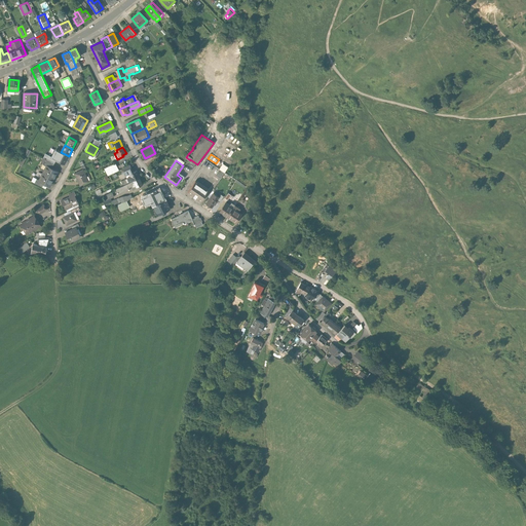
[(118,168),(115,162),(105,167),(108,175),(118,168)]
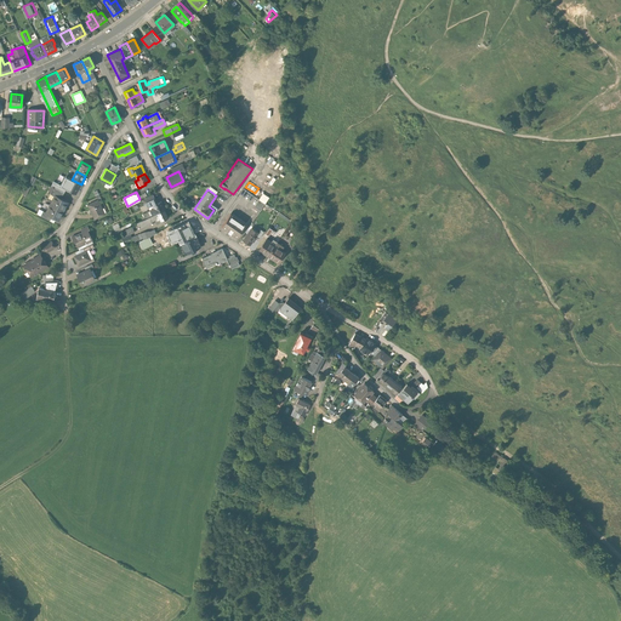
[(265,192),(256,206),(263,210),(271,195),(265,192)]
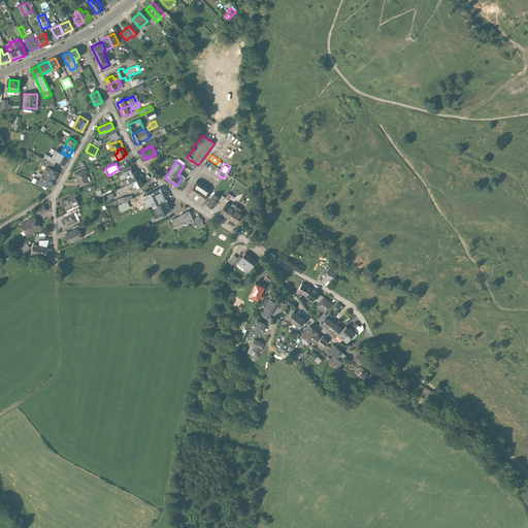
[(46,166),(43,173),(55,179),(58,172),(46,166)]
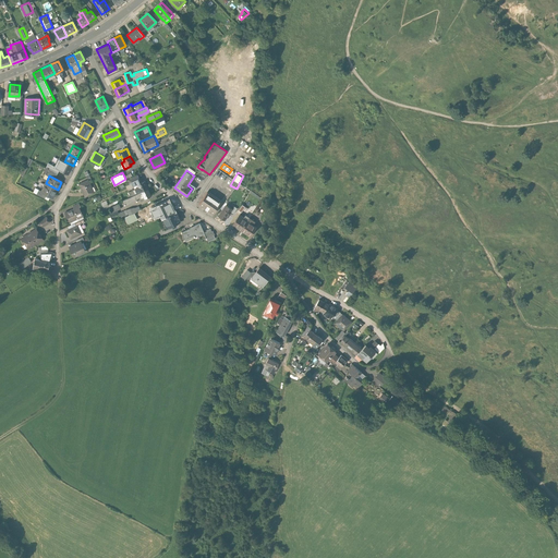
[(94,192),(88,180),(80,184),(85,196),(94,192)]
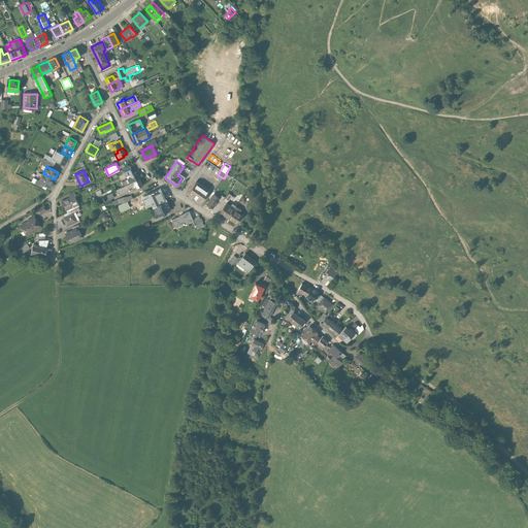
[(127,174),(130,183),(140,177),(137,171),(133,173),(132,172),(130,173),(127,174)]
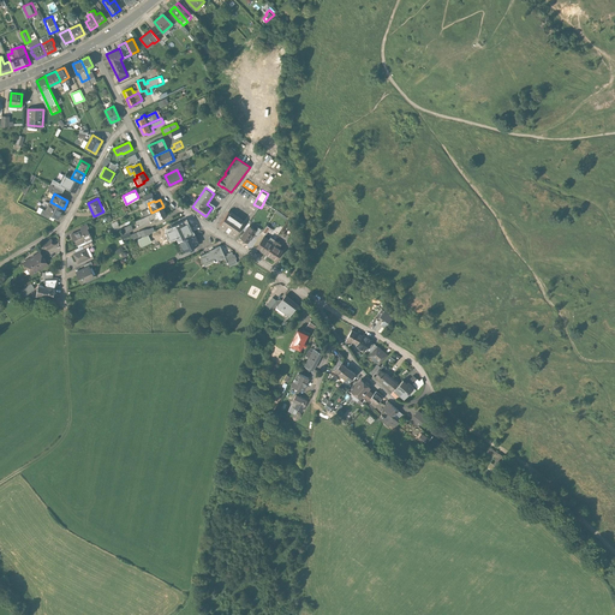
[(59,218),(64,209),(51,202),(46,210),(59,218)]
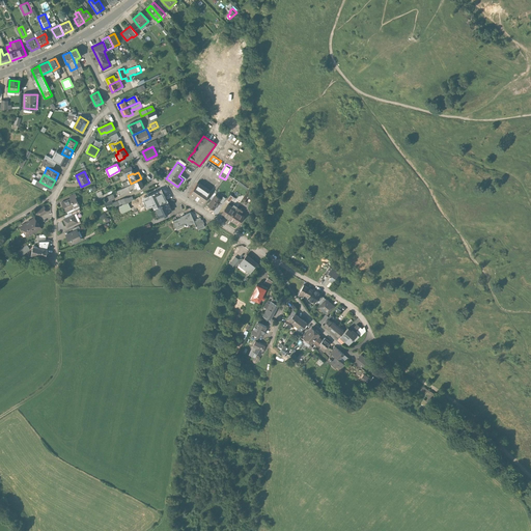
[(144,185),(141,178),(131,184),(117,190),(119,195),(134,188),(133,186),(134,185),(136,188),(134,189),(135,191),(140,188),(140,187),(144,185)]
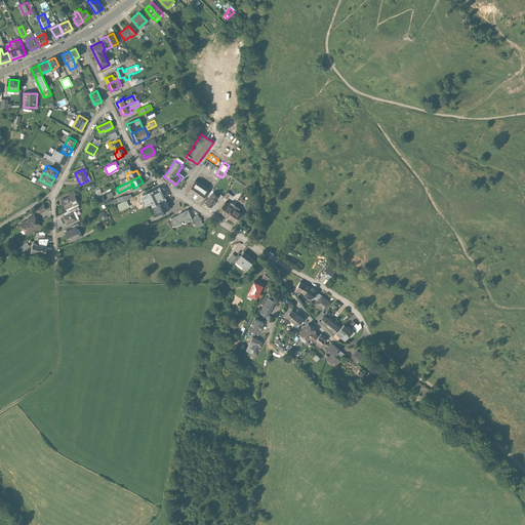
[(208,190),(195,180),(188,192),(201,201),(208,190)]
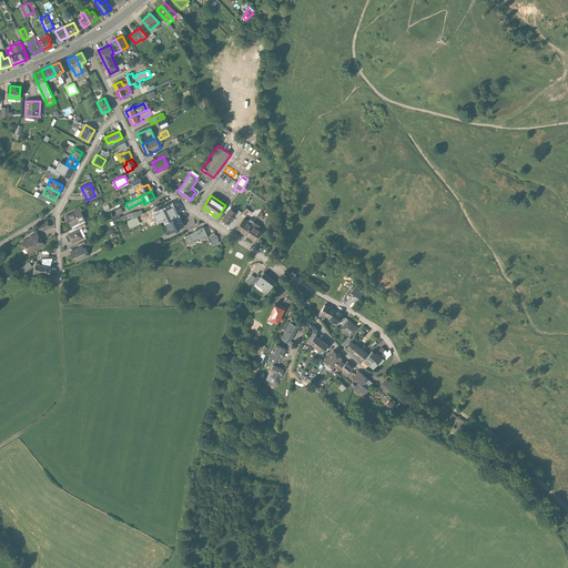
[(161,223),(165,221),(178,215),(174,208),(168,212),(169,215),(160,220),(161,223)]
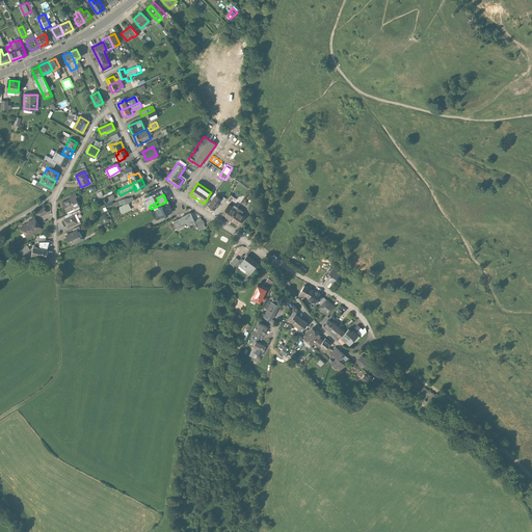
[(124,198),(114,203),(116,207),(123,204),(124,205),(134,200),(132,195),(128,197),(124,198)]
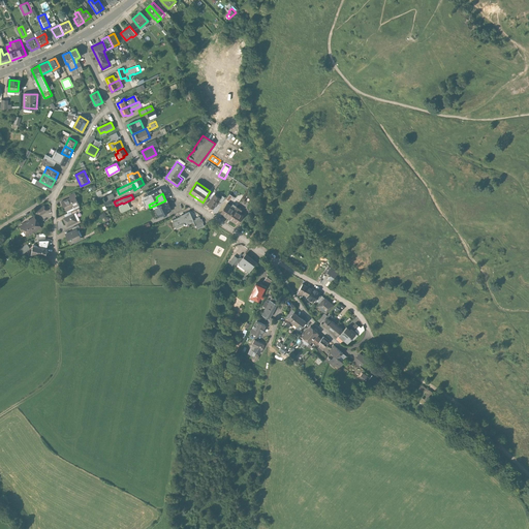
[(220,198),(214,194),(208,205),(214,209),(220,198)]
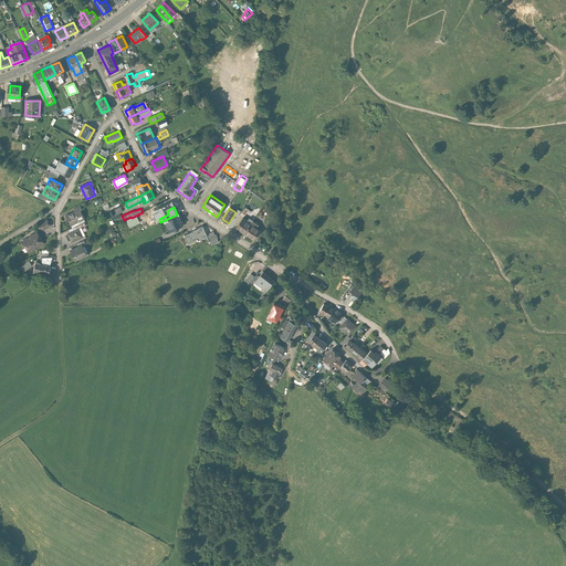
[(83,218),(80,210),(66,217),(72,228),(80,224),(77,220),(83,218)]
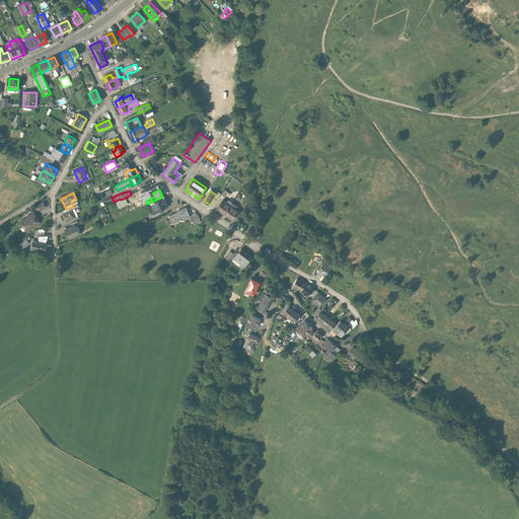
[(163,196),(162,197),(151,202),(156,210),(157,211),(160,209),(161,211),(164,209),(163,208),(167,206),(167,205),(166,202),(167,202),(165,199),(163,196)]
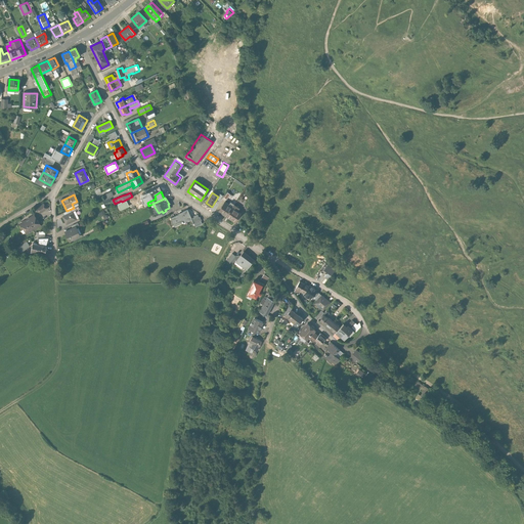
[(219,211),(226,216),(232,208),(228,206),(229,205),(225,202),(219,211)]
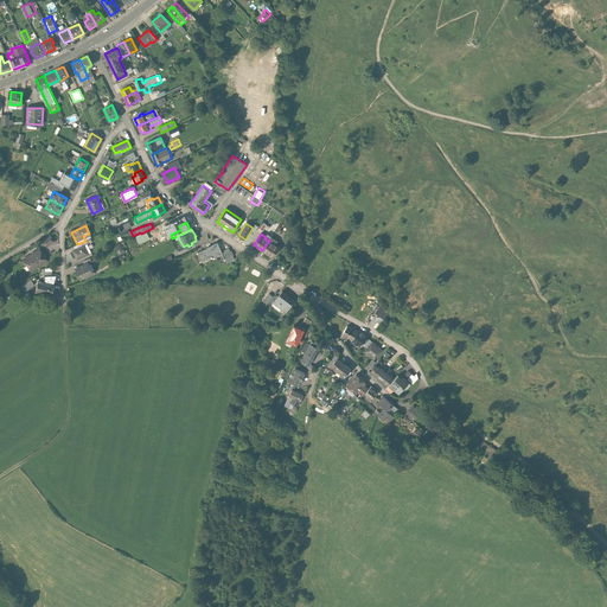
[(44,238),(48,246),(57,242),(53,235),(44,238)]
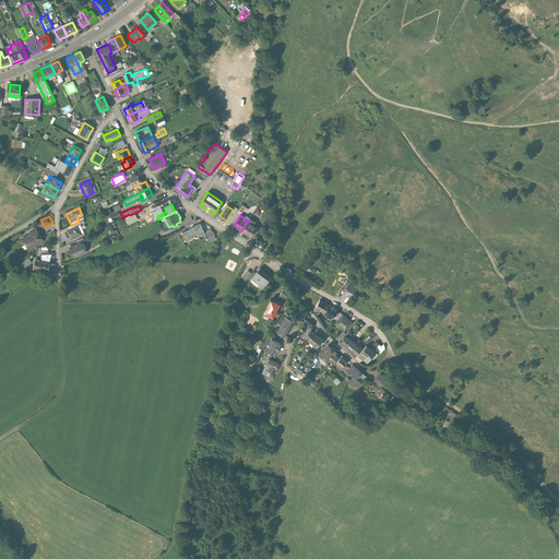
[(258,228),(248,222),(241,230),(251,237),(258,228)]
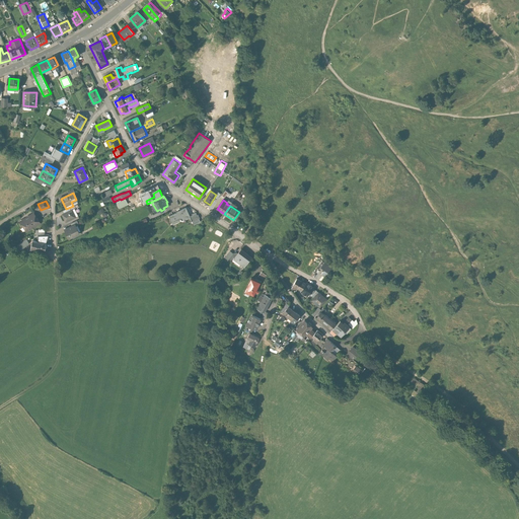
[(190,216),(186,208),(169,216),(173,224),(190,216)]
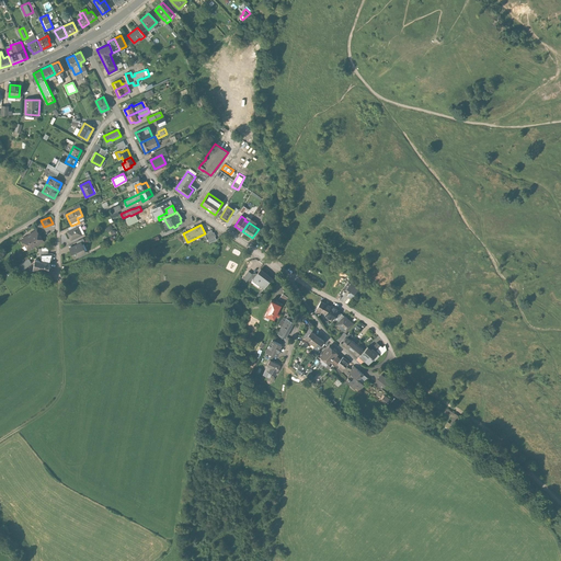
[(81,235),(78,227),(67,232),(71,240),(81,235)]
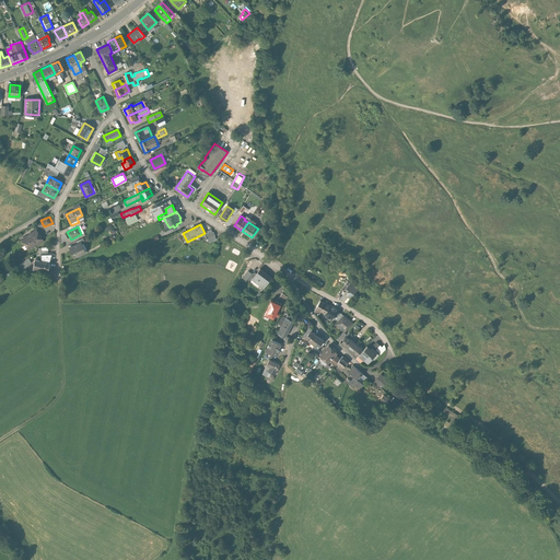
[(213,233),(211,229),(206,232),(209,238),(208,240),(209,243),(216,240),(214,236),(216,235),(214,232),(213,233)]
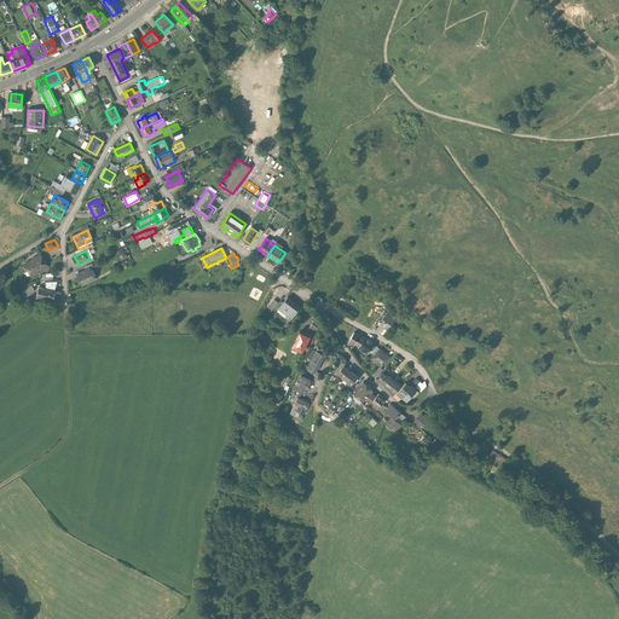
[(47,265),(40,254),(25,264),(30,271),(30,272),(32,273),(33,273),(34,276),(40,272),(39,270),(47,265)]
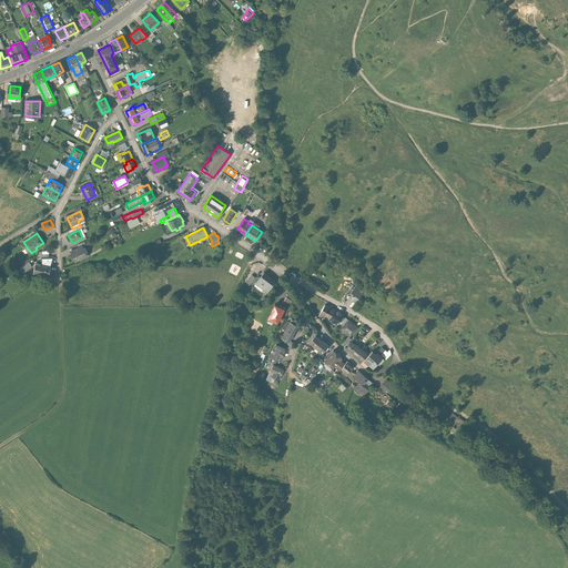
[(87,256),(82,246),(72,252),(77,261),(87,256)]
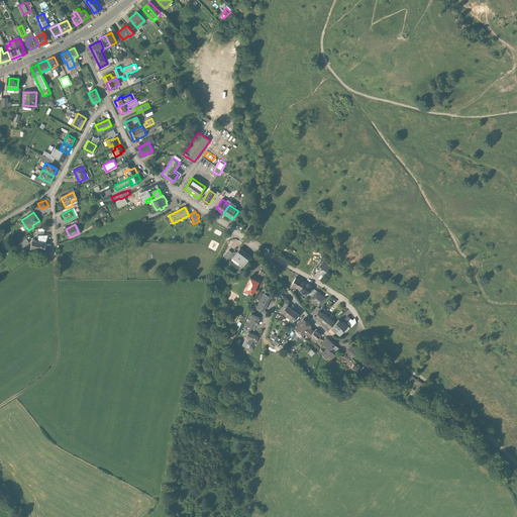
[(45,242),(47,243),(49,234),(37,234),(36,240),(45,242)]
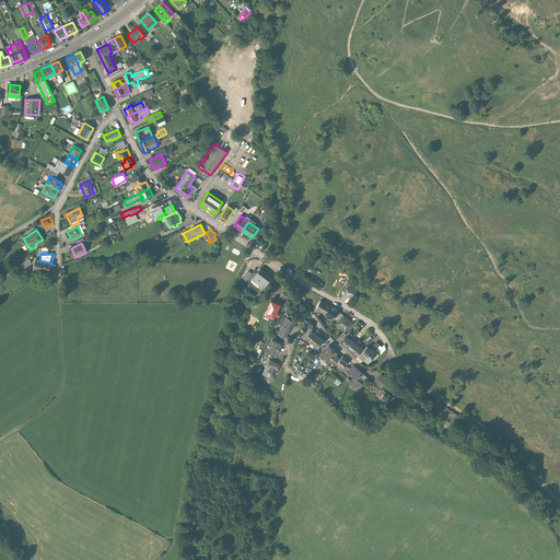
[(32,263),(28,258),(16,266),(21,272),(32,263)]
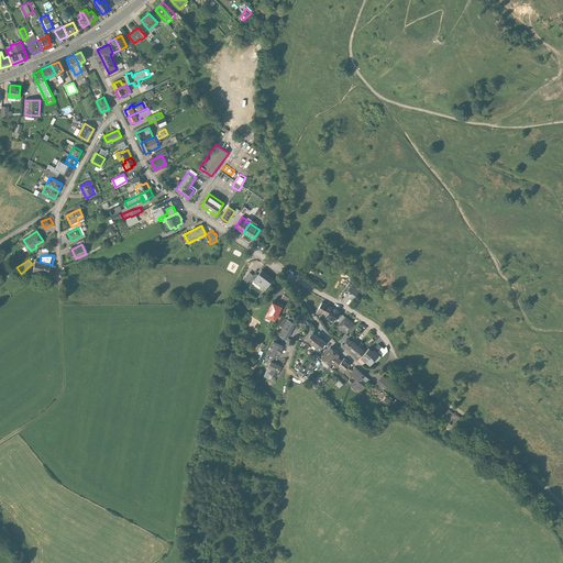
[(50,267),(50,264),(40,262),(35,261),(33,271),(44,273),(44,271),(51,273),(52,267),(50,267)]
